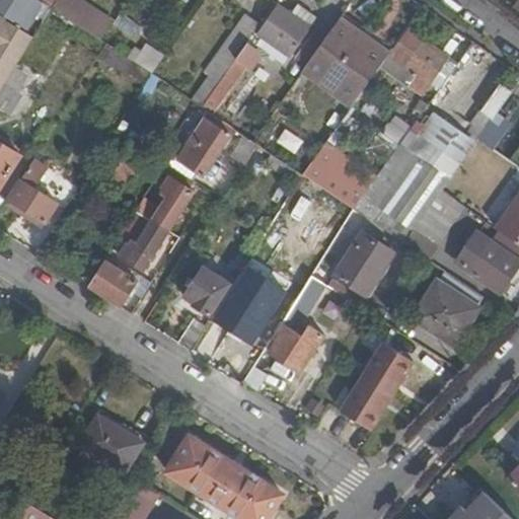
[(53,0),(50,5),(99,39),(113,20),(96,9),(91,16),(75,6),(78,0),(53,0)]
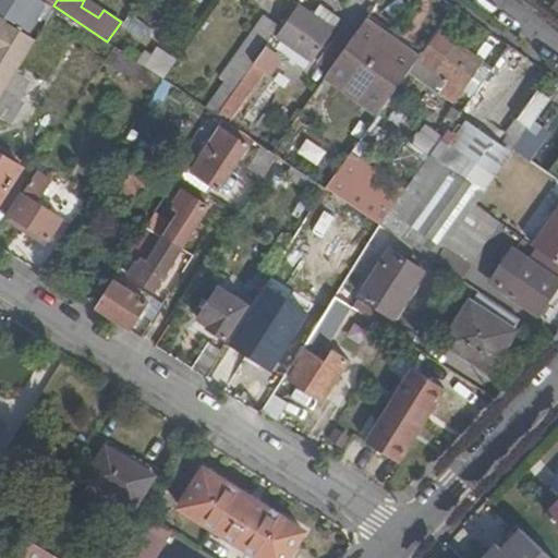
[(104,10),(88,0),(84,0),(81,7),(98,17),(104,10)]
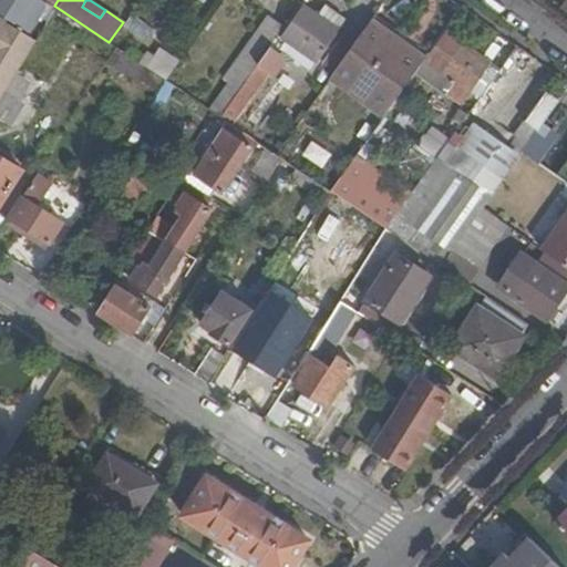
[(285,28),(240,90),(248,95),(251,91),(256,94),(271,72),(278,75),(286,64),(284,55),(287,51),(310,68),(339,29),(317,14),(302,4),(285,28)]
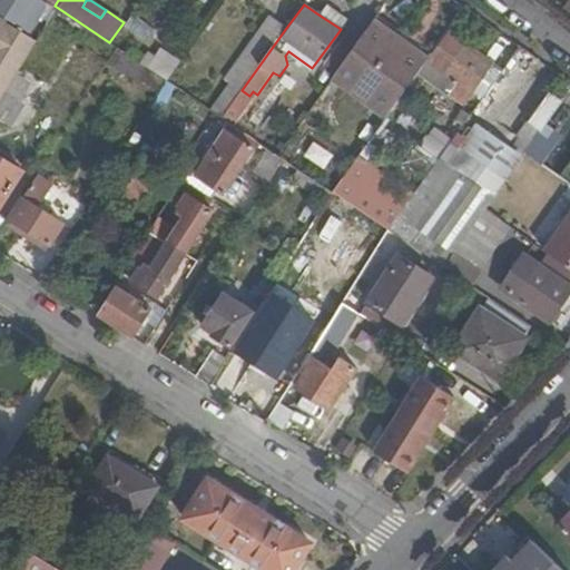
[(326,5),(318,15),(341,29),(347,19),(326,5)]
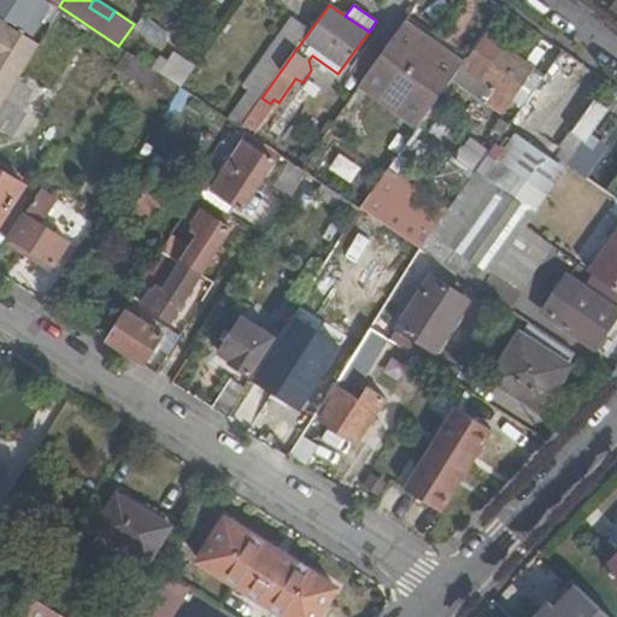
[(244,84),(250,89),(262,98),(310,30),(292,17),(244,84)]
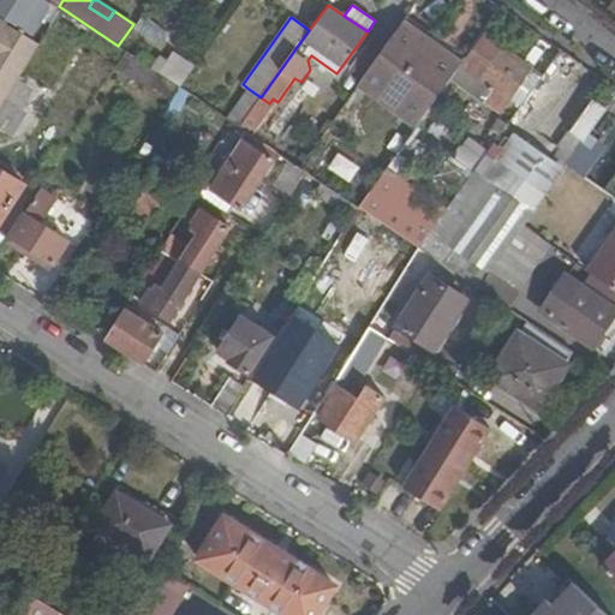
[(424,45),(428,39),(404,22),(399,28),(424,45)]
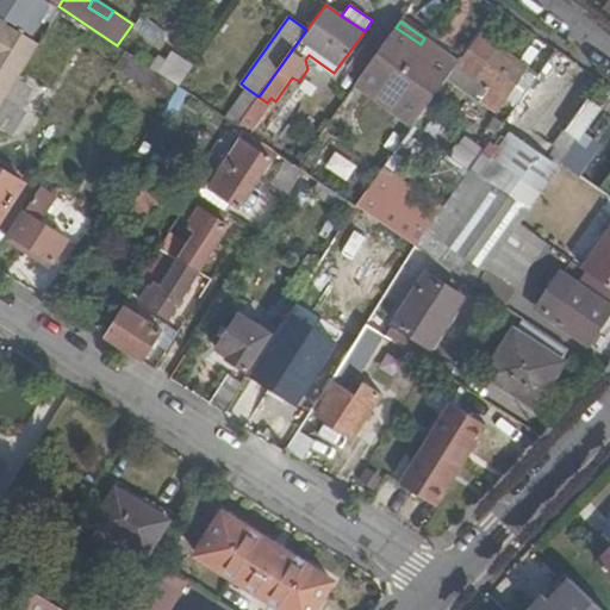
[(504,104),(514,110),(515,111),(540,75),(489,39),(495,31),(487,25),(448,82),(496,117),(504,104)]
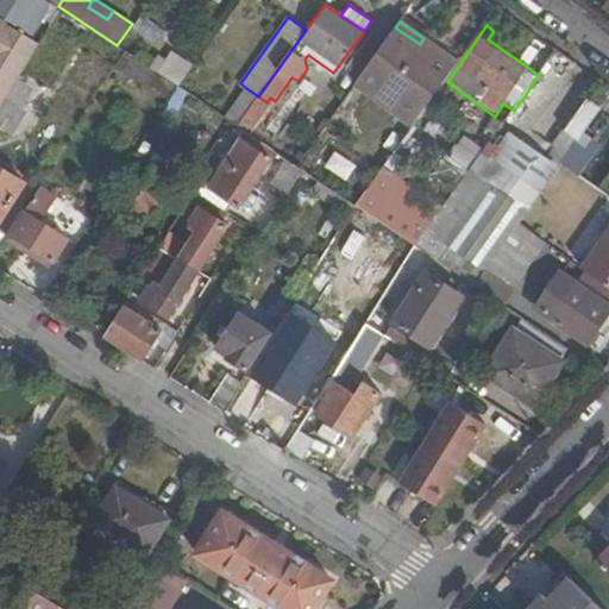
[(355,83),(414,125),(457,62),(424,38),(420,44),(395,27),(384,43),(359,77),(355,83)]
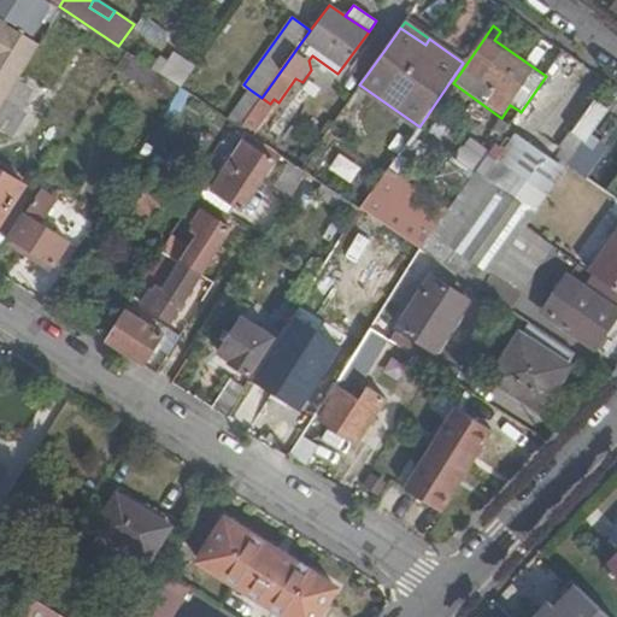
[(364,78),(389,43),(376,34),(351,70),(364,78)]
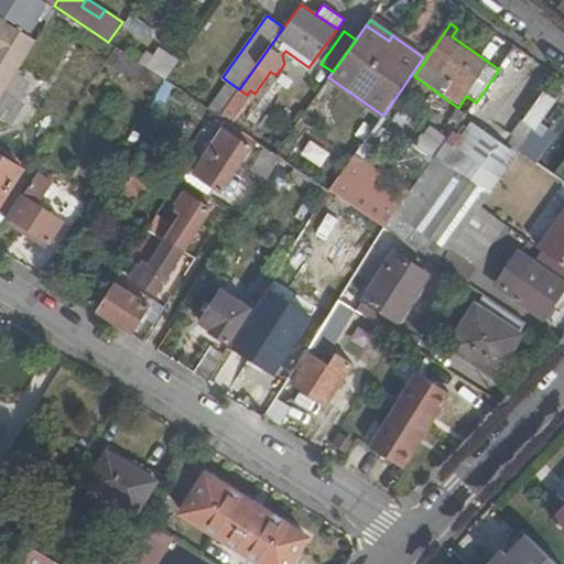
[(114,46),(107,58),(156,91),(164,80),(145,67),(114,46)]
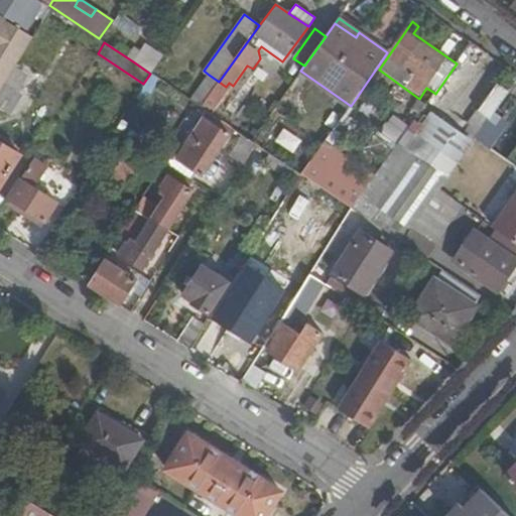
[(150,74),(163,54),(147,43),(133,61),(150,74)]
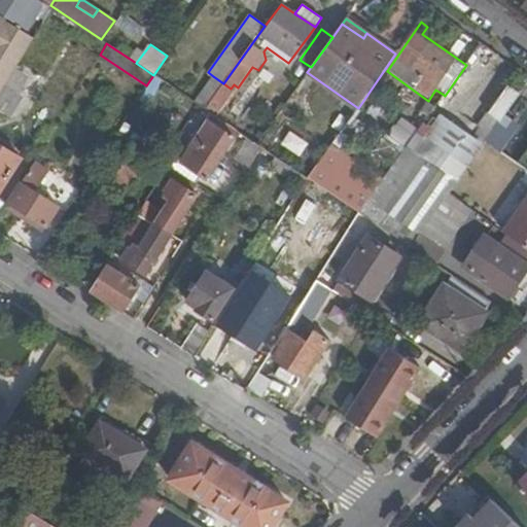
[(0,91),(19,63),(0,50),(0,91)]
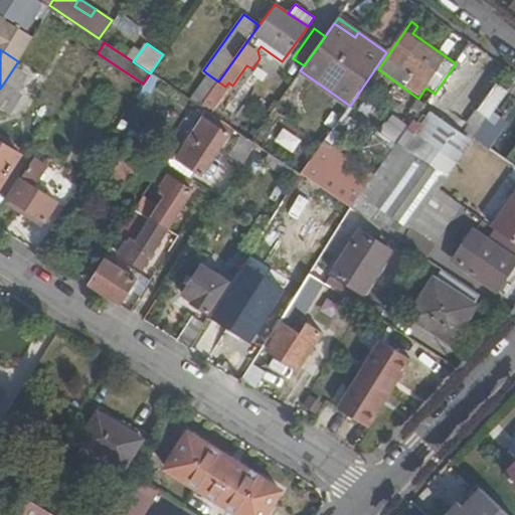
[(5,87),(16,93),(26,76),(16,69),(5,87)]
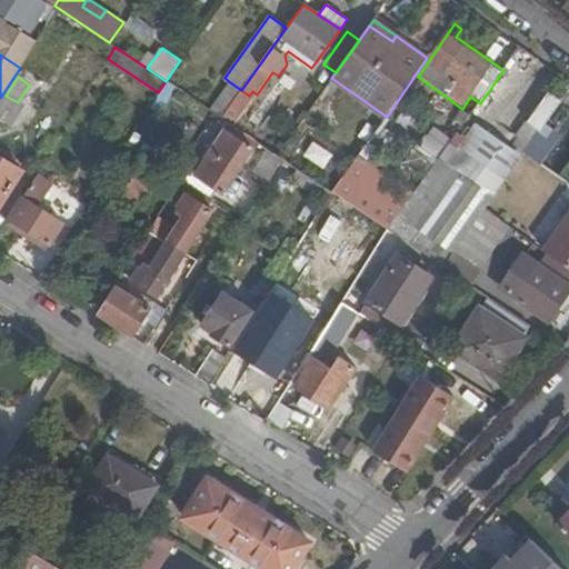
[(230,82),(211,111),(221,118),(241,90),(230,82)]
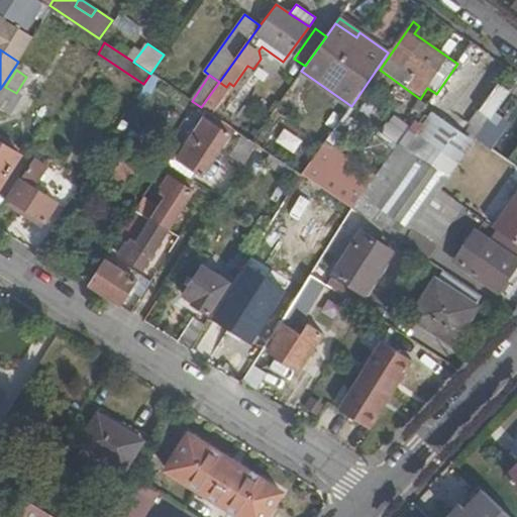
[(213,115),(233,86),(229,83),(226,87),(219,82),(201,107),(213,115)]
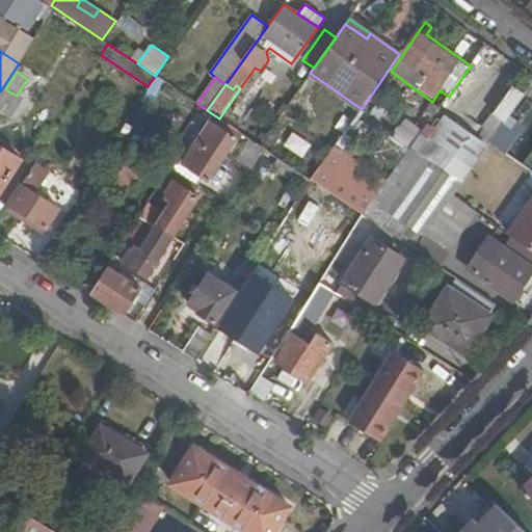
[(17,96),(5,89),(0,98),(0,107),(11,114),(21,99),(17,96)]
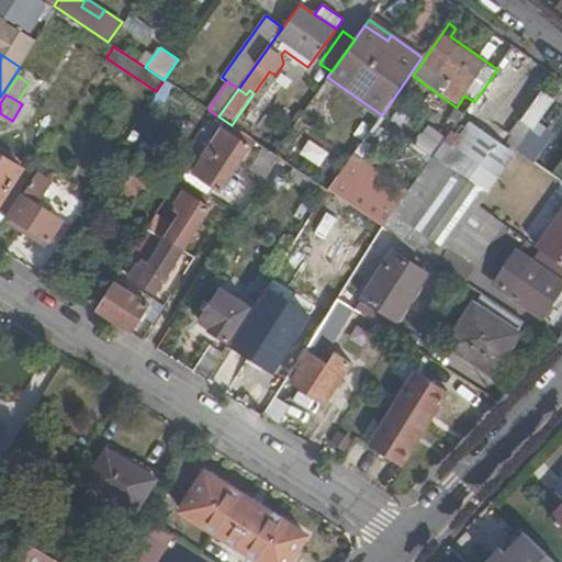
[(523,121),(534,130),(542,117),(553,102),(541,94),(523,121)]
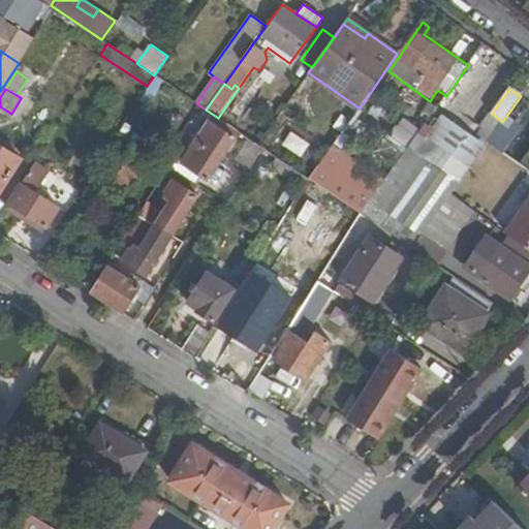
[(502,122),(489,142),(503,152),(507,155),(518,139),(511,135),(523,119),(510,111),(502,122)]
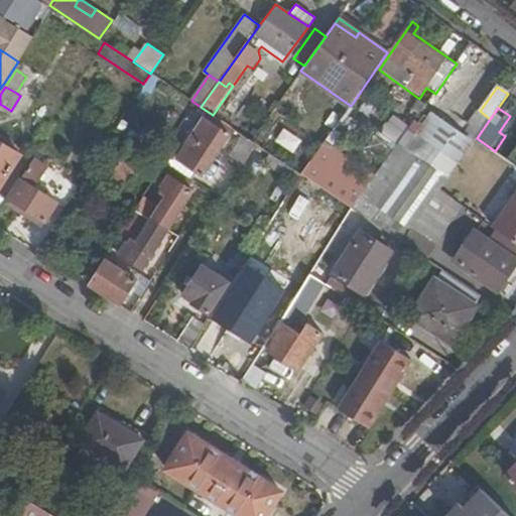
[(415,120),(362,195),(352,209),(402,242),(440,189),(477,138),(490,119),(480,111),(476,109),(470,117),(473,119),(460,137),(431,117),(426,117),(421,124),(415,120)]
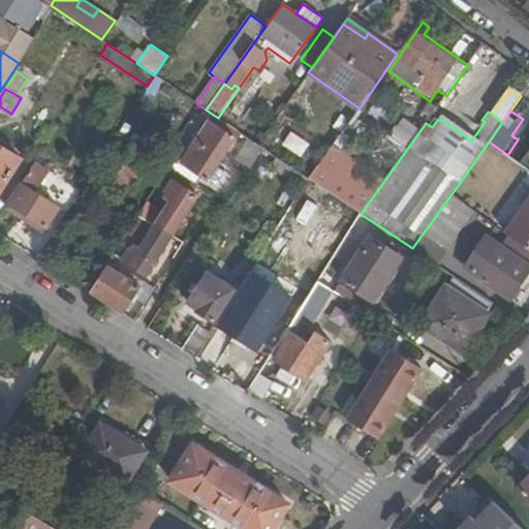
[(400,149),(414,126),(400,117),(385,139),(400,149)]
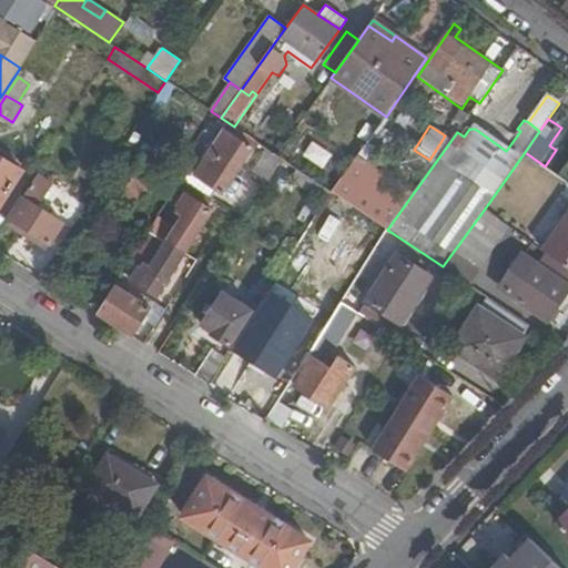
[(210,158),(205,163),(202,162),(194,175),(224,194),(254,149),(234,137),(215,162),(210,158)]
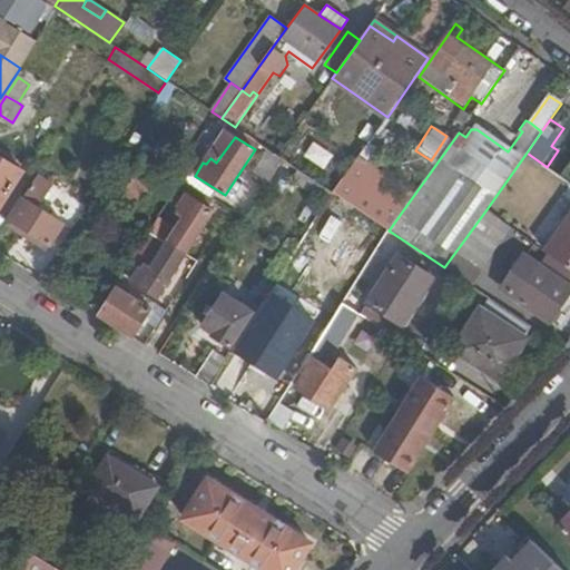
[(301,157),(322,170),(332,155),(311,141),(301,157)]
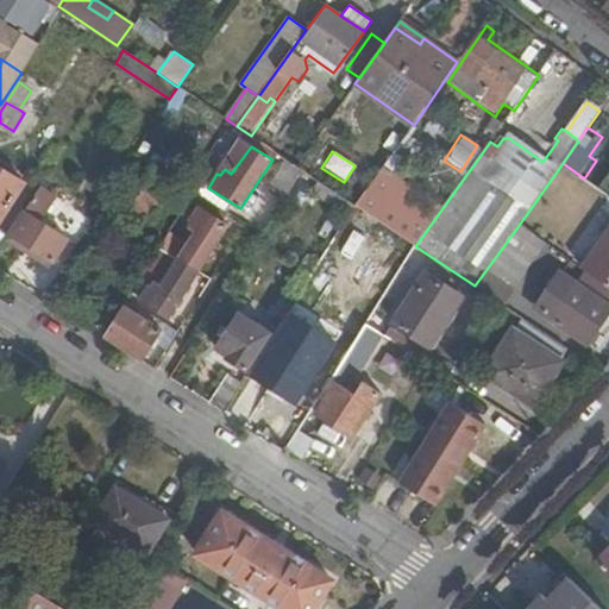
[(286,198),(303,170),(296,165),(286,158),(268,187),(286,198)]
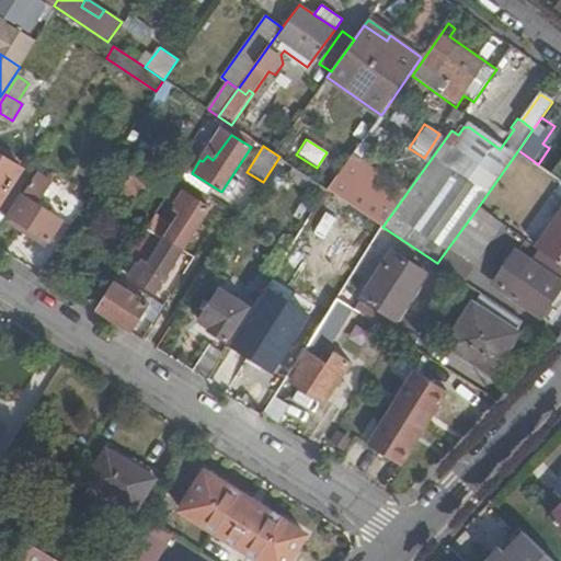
[(180,176),(181,175),(144,152),(138,161),(126,153),(107,182),(142,205),(155,184),(169,193),(173,187),(180,176)]
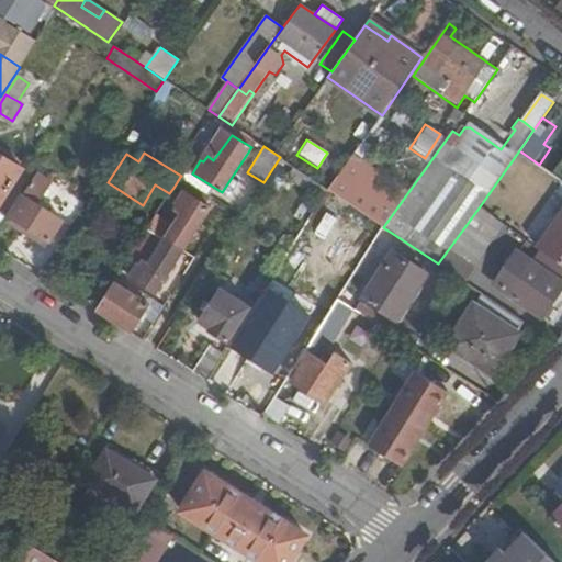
[(353,155),(339,176),(361,190),(374,169),(353,155)]
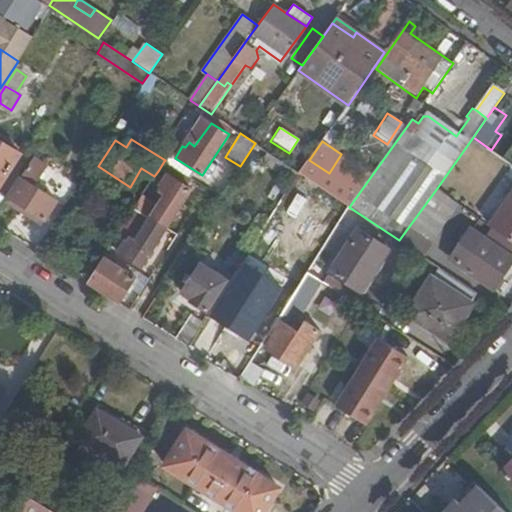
[(0,142),(0,182),(18,154),(0,142)]
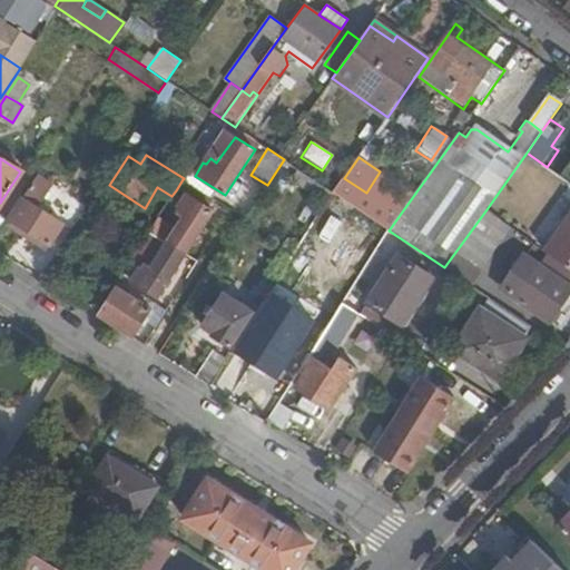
[(327,203),(333,193),(298,169),(291,179),(327,203)]
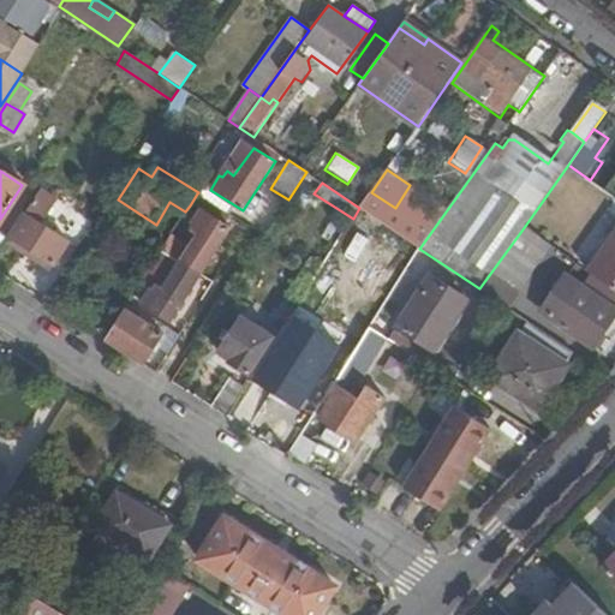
[(55,264),(69,243),(41,225),(59,198),(41,186),(9,234),(55,264)]
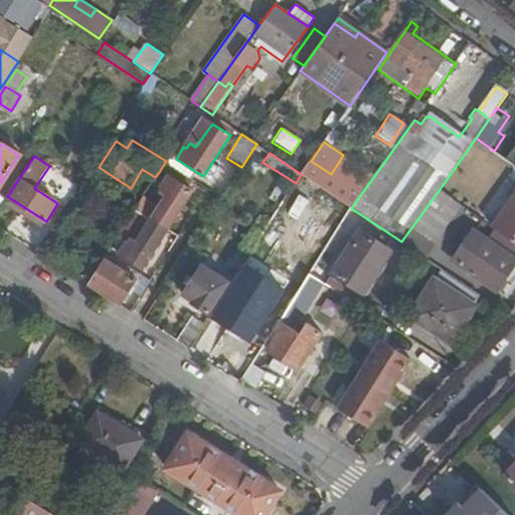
[(331,174),(311,161),(301,174),(318,186),(351,208),(361,194),(331,174)]
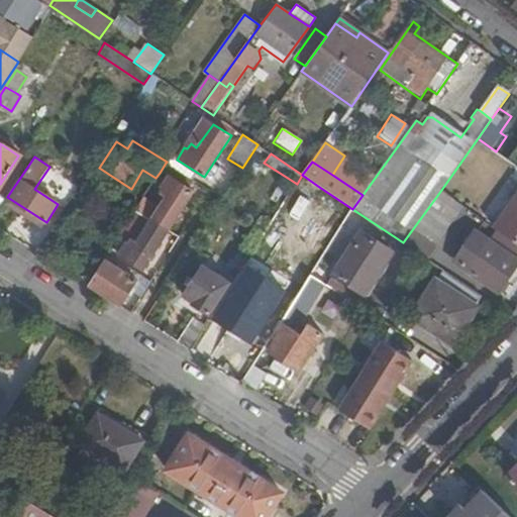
[(169,231),(199,184),(166,163),(160,173),(167,177),(161,186),(163,188),(160,193),(165,197),(159,206),(143,197),(135,210),(137,211),(169,231)]
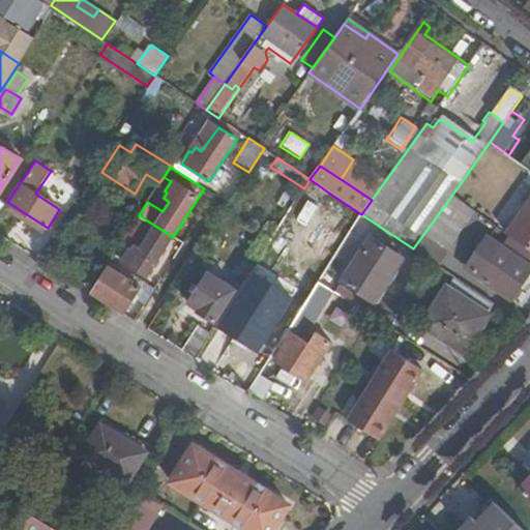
[(304,188),(301,193),(319,205),(327,192),(310,179),(304,188)]
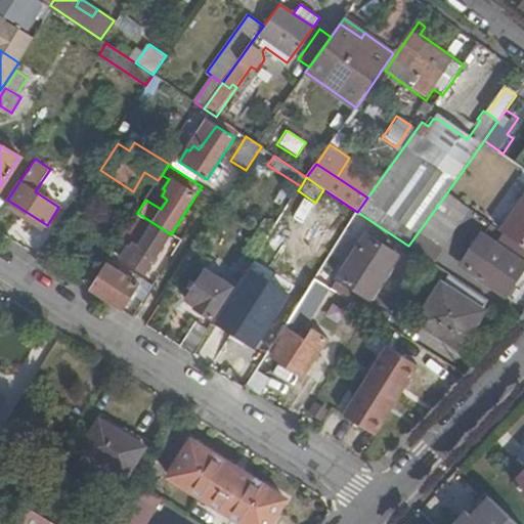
[(523,198),(500,231),(523,248),(523,198)]
